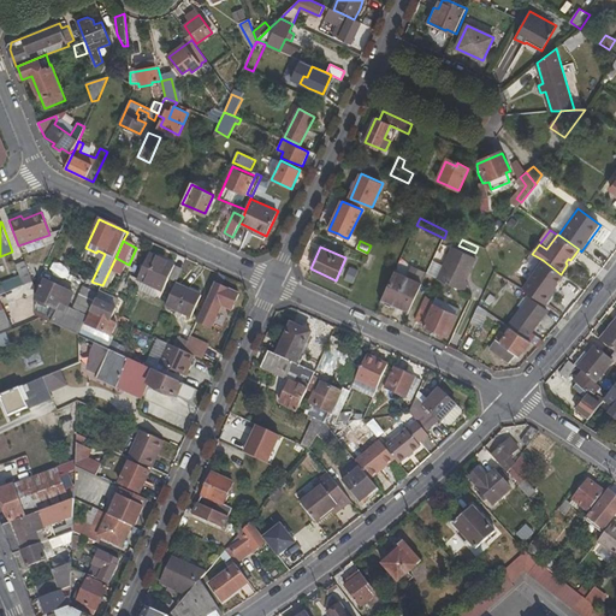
[(452,249),(438,279),(463,291),(468,283),(465,282),(475,260),(452,249)]
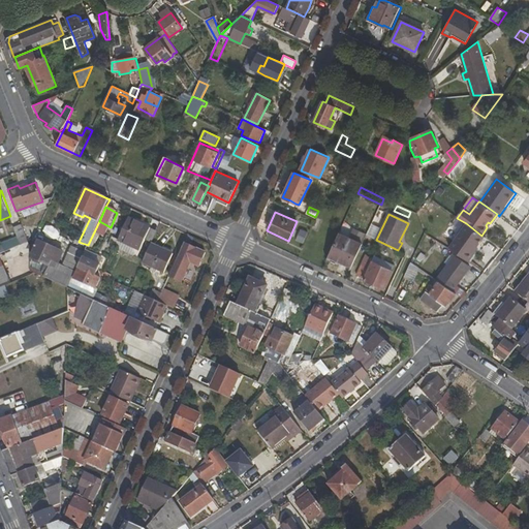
[(139,250),(151,228),(129,218),(118,241),(139,250)]
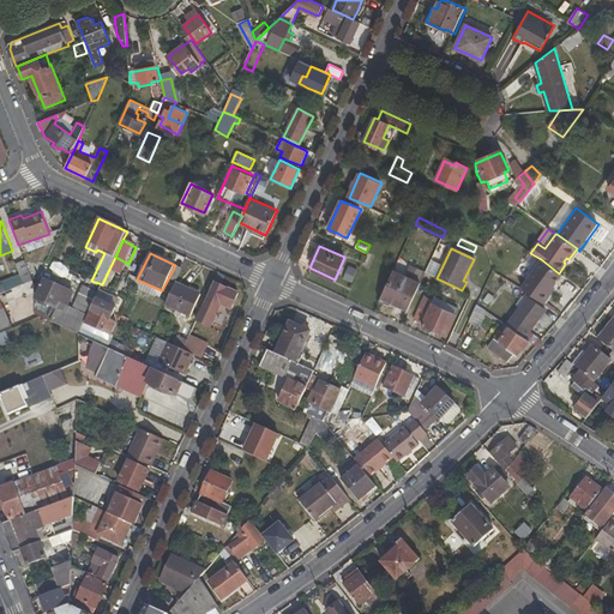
[(551,292),(554,286),(561,275),(559,274),(541,259),(521,288),(546,305),(553,293),(551,292)]
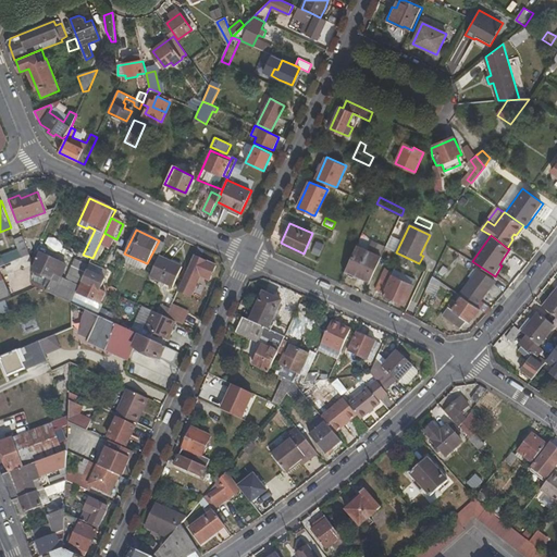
[(19,249),(1,257),(2,258),(5,265),(29,255),(23,236),(14,239),(19,249)]
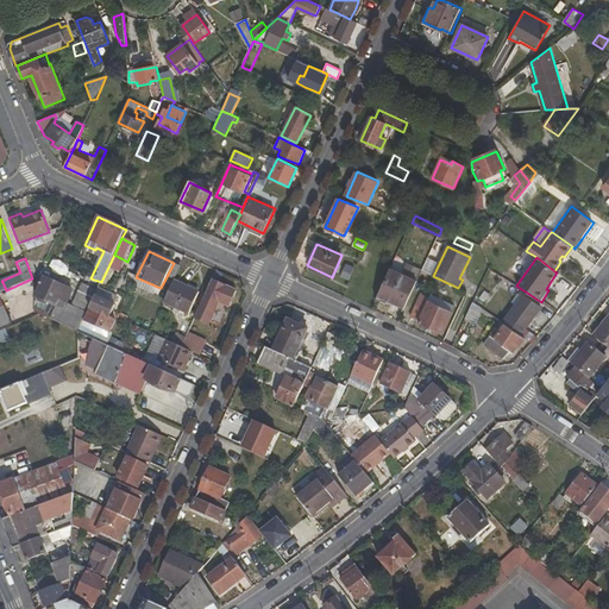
[(378,295),(406,307),(422,270),(407,262),(402,274),(390,268),(378,295)]
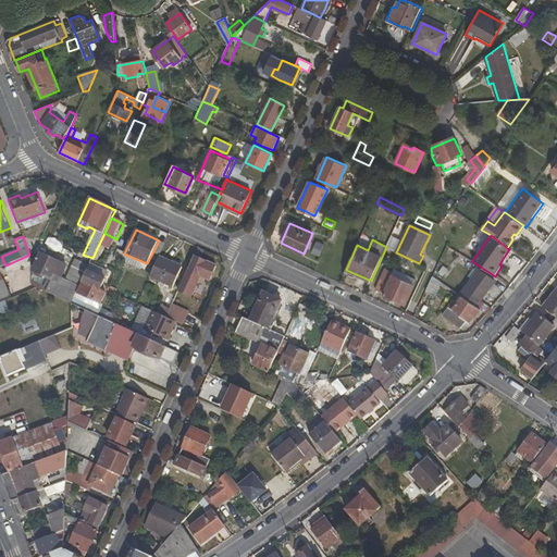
[(60,262),(36,250),(32,259),(32,280),(48,287),(60,262)]
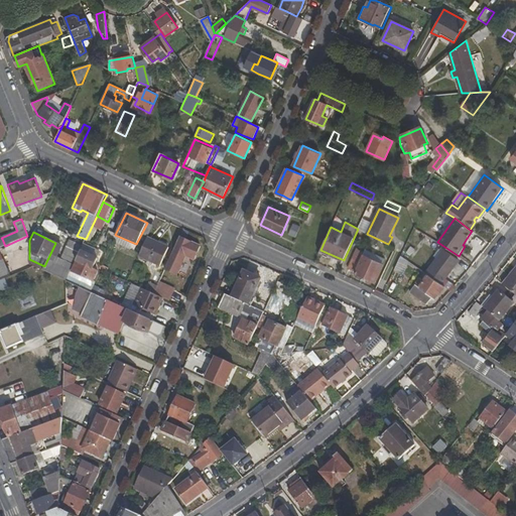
[(86,239),(77,236),(73,234),(67,246),(75,250),(72,257),(77,260),(86,239)]
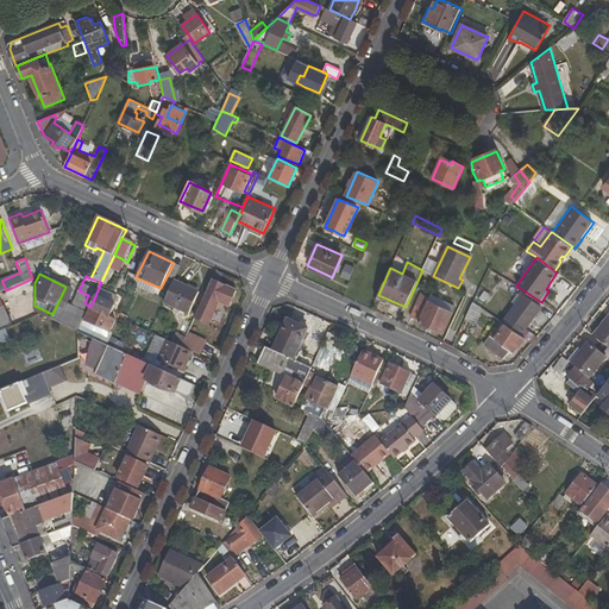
[(189,314),(200,292),(175,281),(164,303),(189,314)]
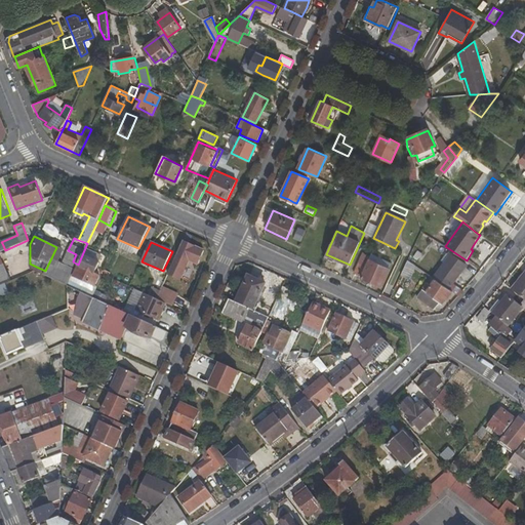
[(184,244),(179,253),(178,253),(168,275),(179,280),(188,263),(197,267),(203,253),(184,244)]
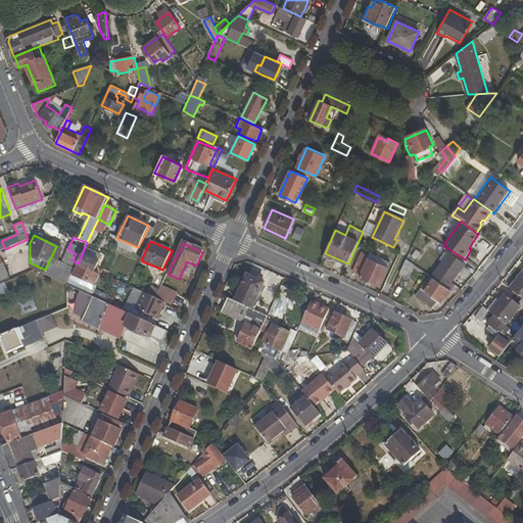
[(45,270),(44,274),(61,283),(67,285),(76,269),(58,259),(63,249),(56,246),(45,270)]
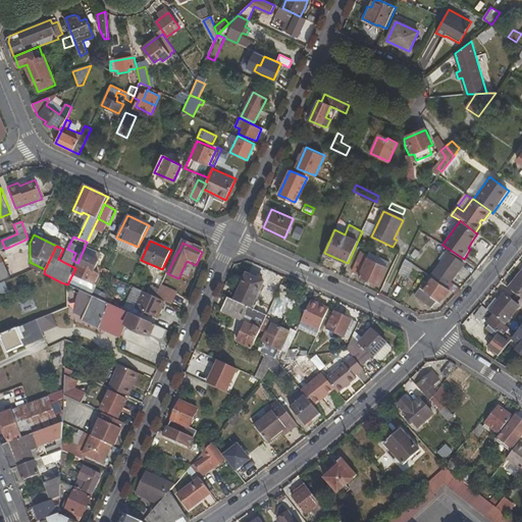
[(415,258),(420,252),(416,249),(411,255),(415,258)]
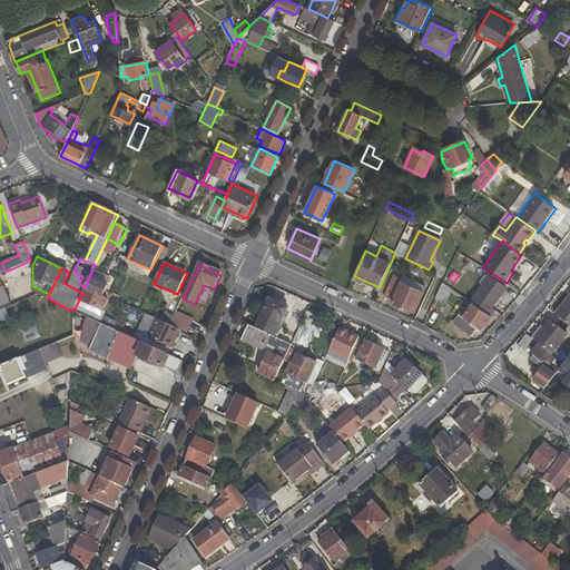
[(491,316),(498,322),(503,314),(493,307),(508,286),(488,272),(481,283),(483,284),(471,302),(472,303),(491,316)]
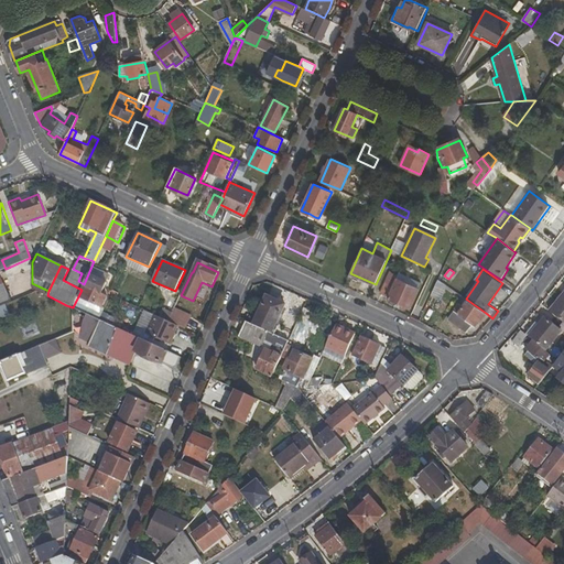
[(380,292),(410,306),(421,282),(399,272),(398,275),(389,271),(380,292)]
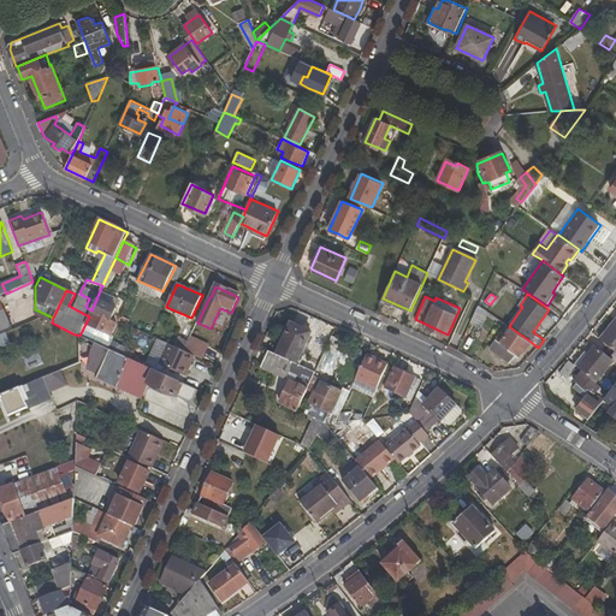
[(116,309),(98,301),(87,325),(111,336),(116,325),(111,321),(116,309)]
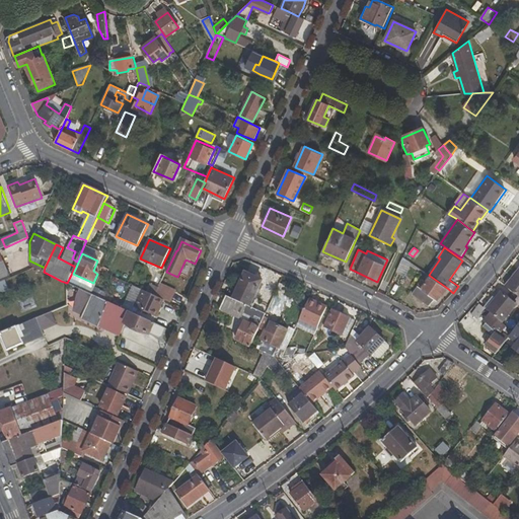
[(396,272),(406,277),(412,264),(403,256),(396,272)]
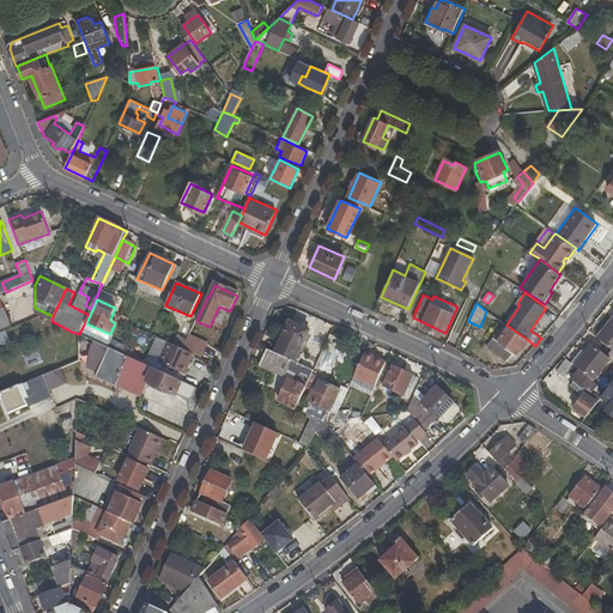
[(612,316),(608,323),(610,325),(598,339),(612,350),(612,316)]
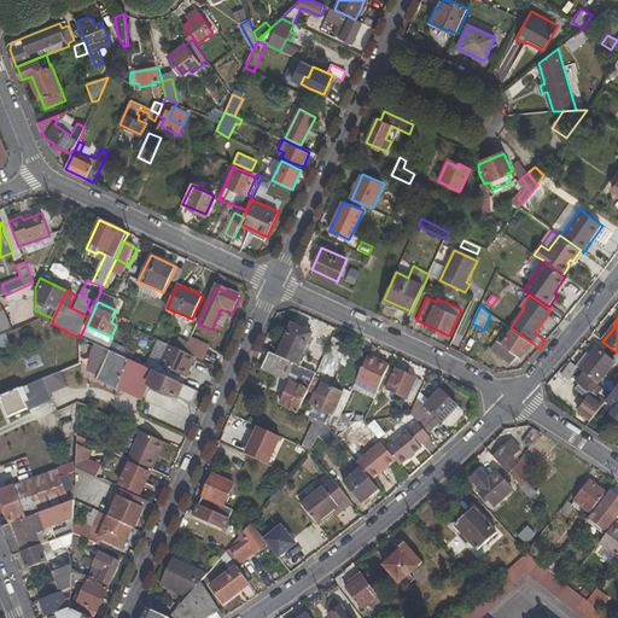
[(292,327),(279,356),(298,366),(312,336),(292,327)]
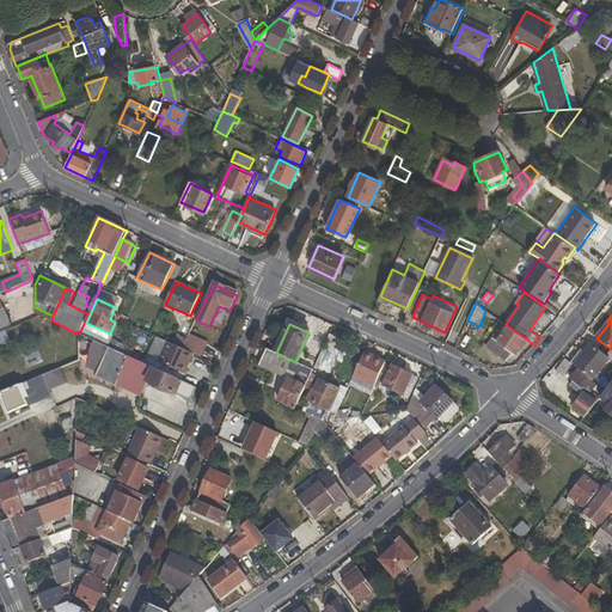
[(514,352),(516,354),(527,340),(507,325),(501,332),(497,330),(487,347),(506,361),(514,352)]
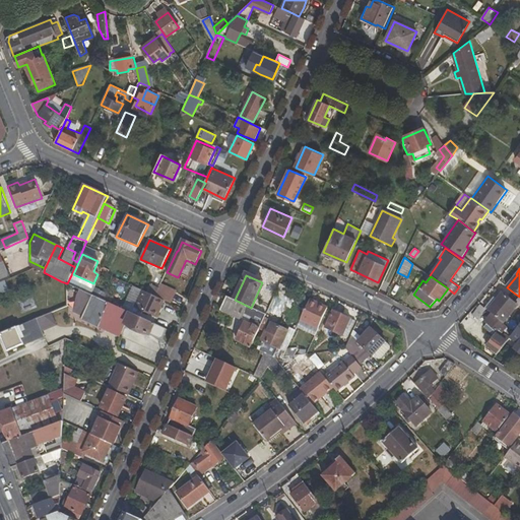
[(150,284),(146,291),(155,296),(159,288),(150,284)]
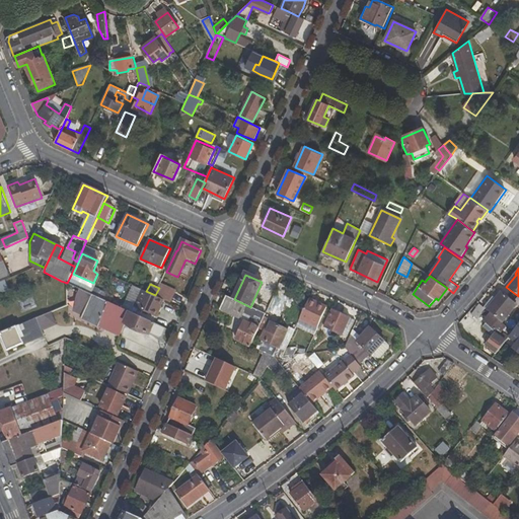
[(170,302),(175,292),(160,285),(159,288),(155,295),(170,302)]
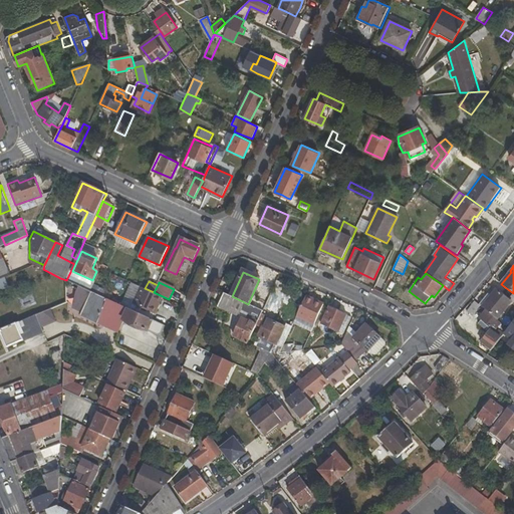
[(135,304),(154,314),(162,298),(153,293),(143,289),(135,304)]
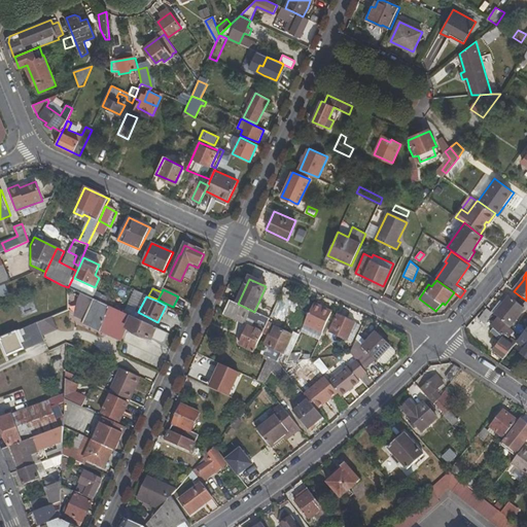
[(525,310),(508,296),(503,303),(494,314),(498,317),(511,327),(525,310)]
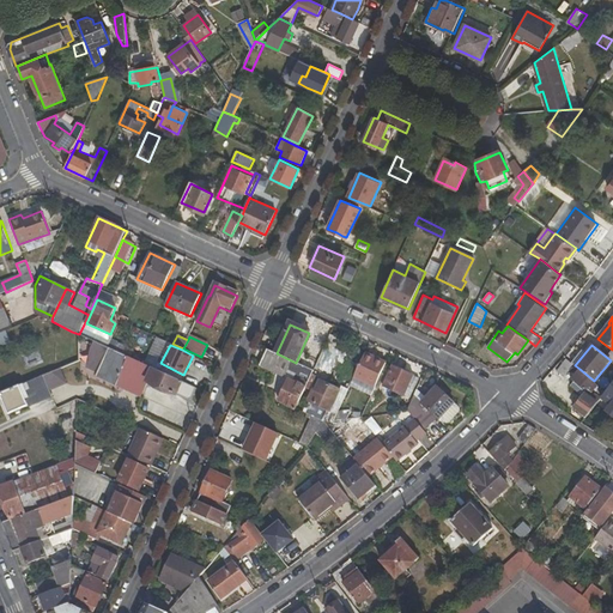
[(193,398),(196,388),(109,349),(96,377),(141,398),(149,382),(177,395),(178,394),(188,399),(193,398)]
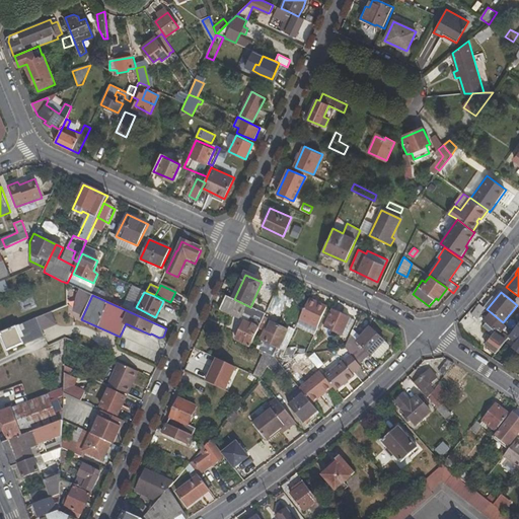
[(496,298),(492,295),(484,306),(487,309),(496,298)]
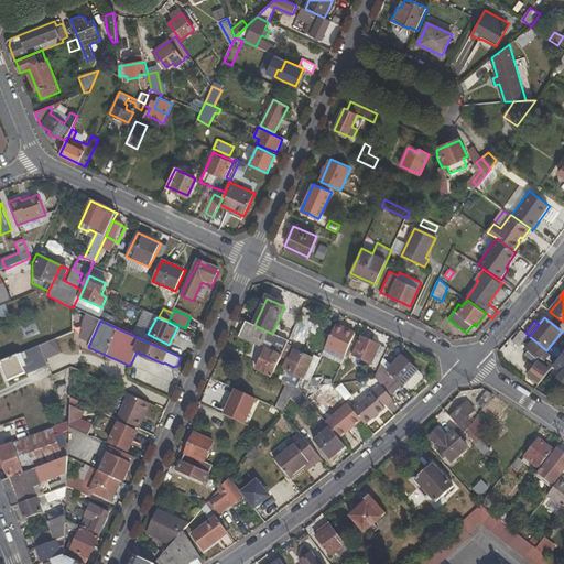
[(267,350),(258,369),(273,377),(286,347),(289,340),(272,334),(255,325),(247,322),(239,337),(267,350)]
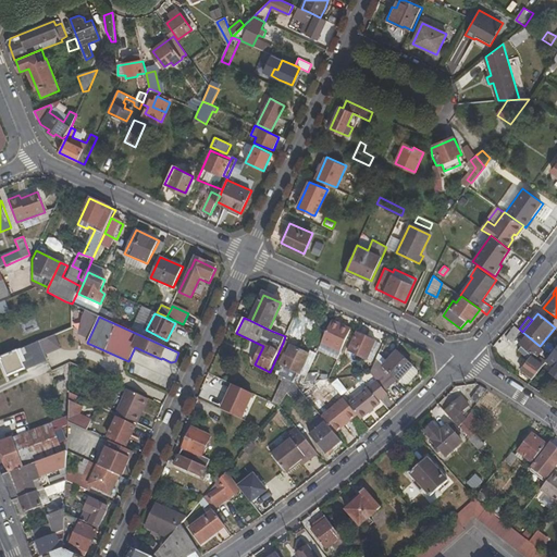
[(338,341),(345,344),(351,330),(332,321),(322,342),(335,348),(338,341)]
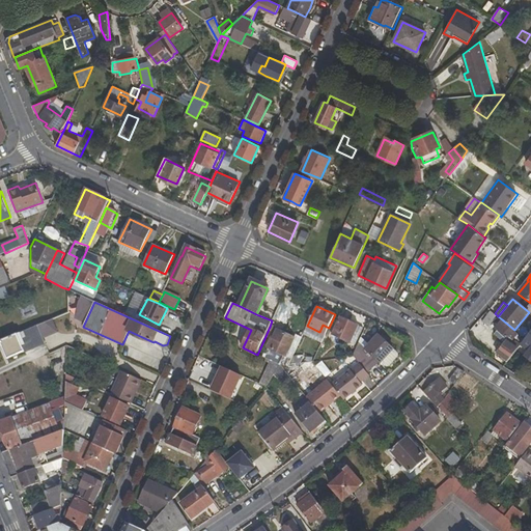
[(488,326),(495,318),(490,313),(482,322),(488,326)]
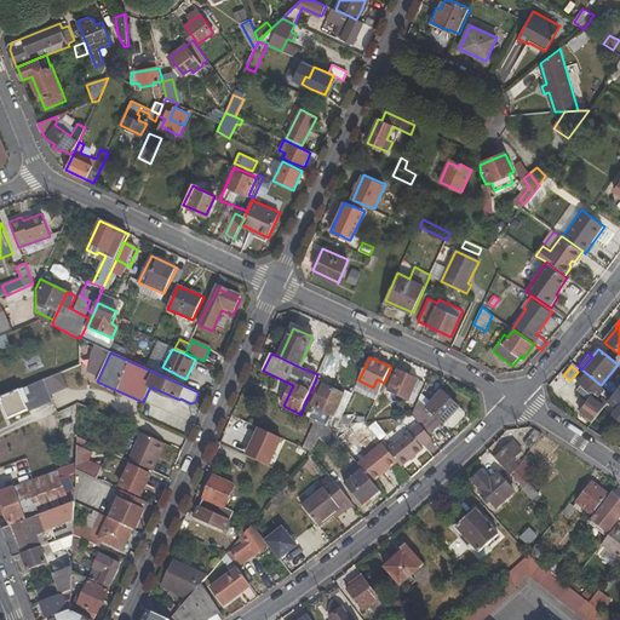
[(397,371),(389,390),(409,400),(418,380),(397,371)]
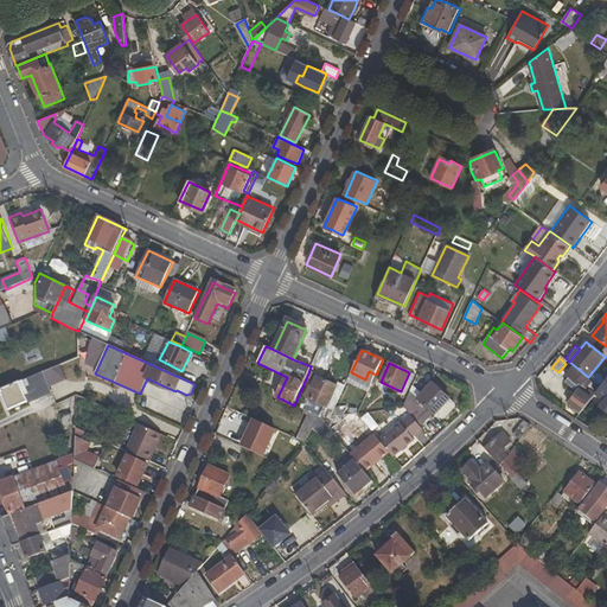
[(51,387),(66,381),(61,365),(46,371),(51,387)]
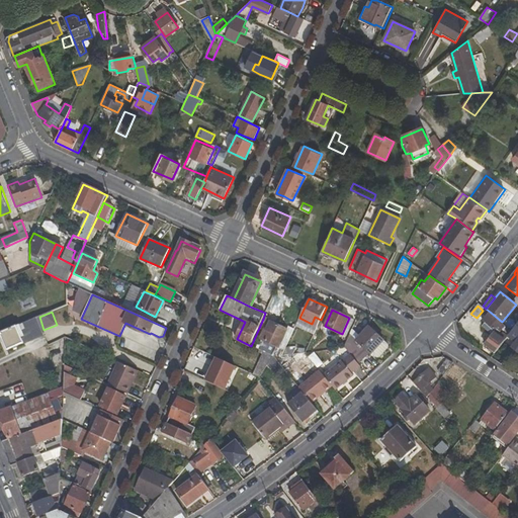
[(490,312),(483,321),(485,323),(493,330),(506,340),(511,334),(512,332),(506,327),(506,326),(502,322),(490,312)]
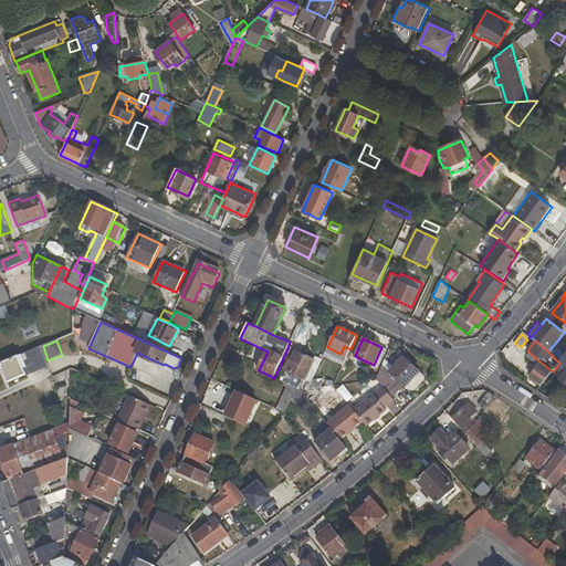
[(341,354),(347,357),(350,349),(344,346),(341,354)]
